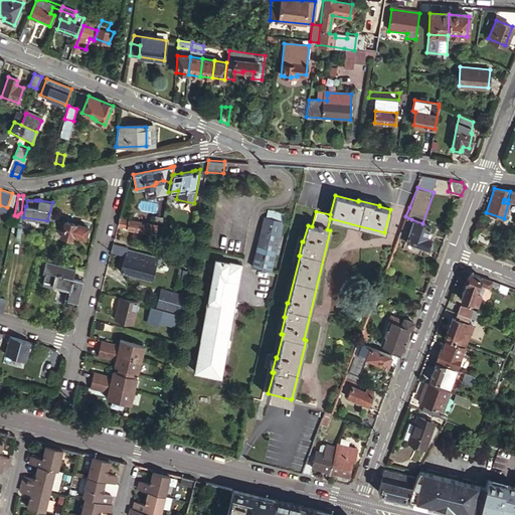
[(411,219),(405,216),(398,236),(405,238),(411,219)]
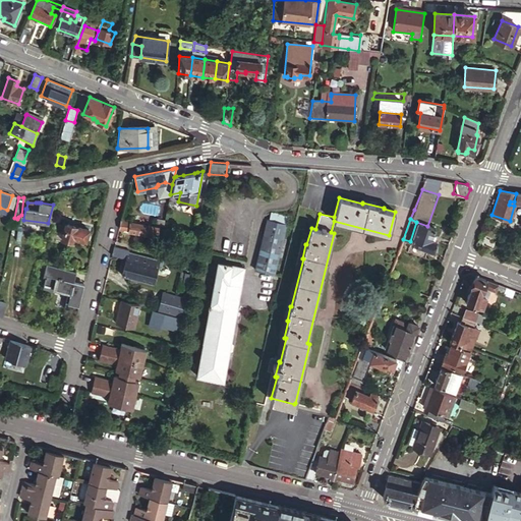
[(158,227),(119,221),(119,227),(119,228),(119,229),(128,231),(128,232),(148,235),(148,233),(157,235),(158,227)]
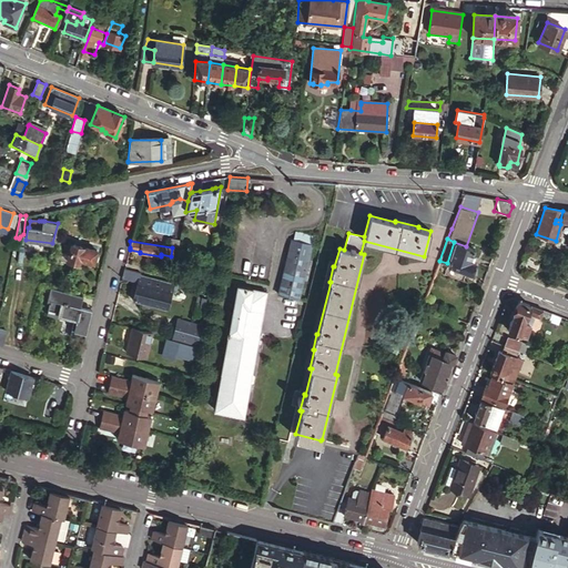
[(297,300),(312,246),(291,241),(276,294),(297,300)]
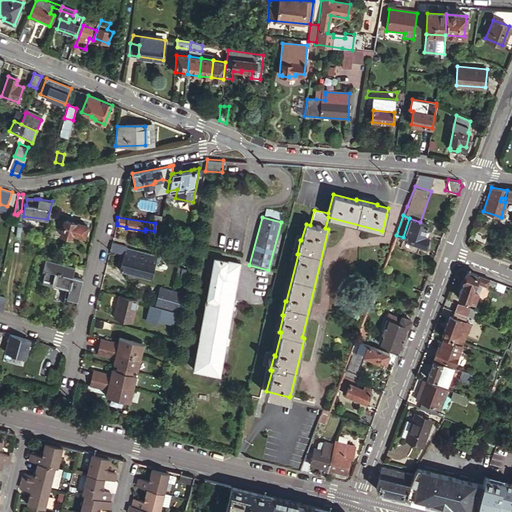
[(420,222),(409,218),(403,237),(403,239),(423,246),(426,235),(423,234),(426,224),(420,222)]
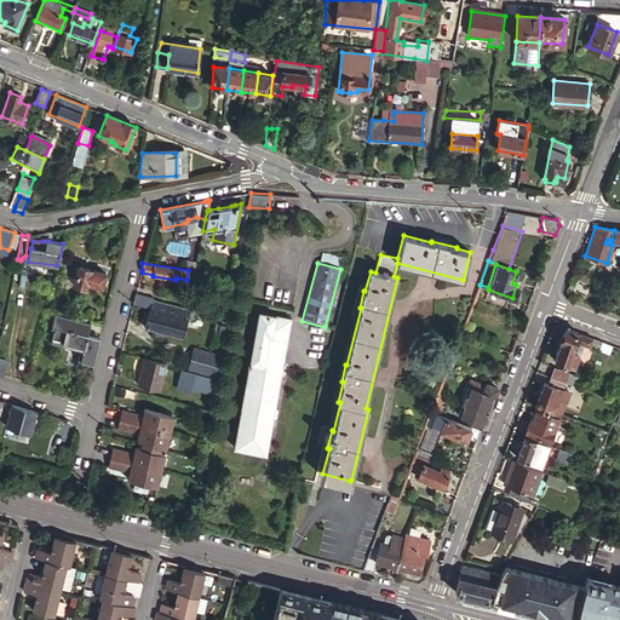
[(105,274),(79,267),(78,269),(75,277),(73,283),(86,287),(87,282),(102,287),(105,274)]
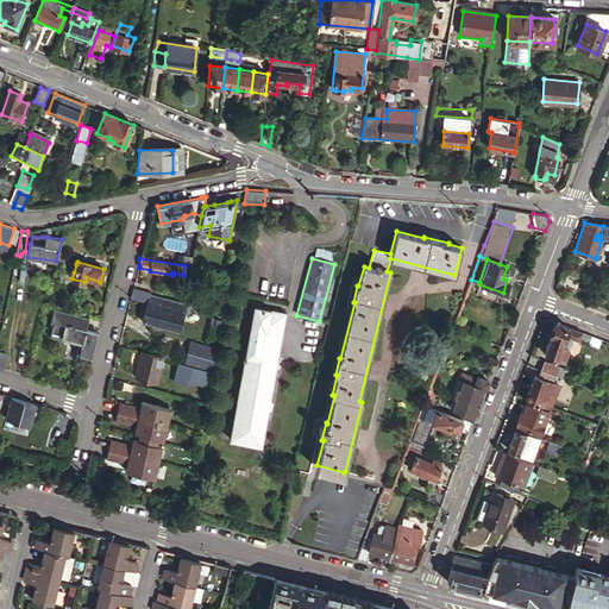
[(151,293),(133,289),(131,297),(148,302),(143,321),(180,331),(184,307),(189,308),(190,303),(186,302),(184,305),(150,295),(151,293)]
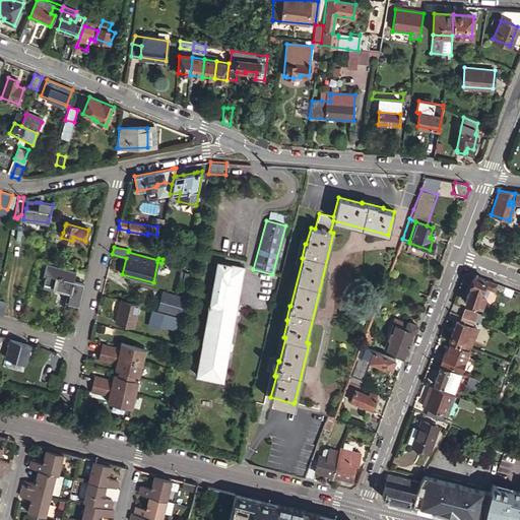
[(191,266),(192,259),(179,255),(177,262),(191,266)]
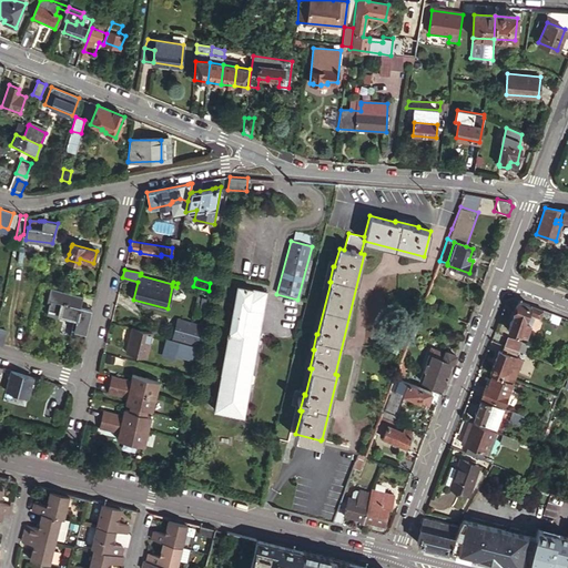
[(244,416),(265,292),(236,286),(214,411),(244,416)]
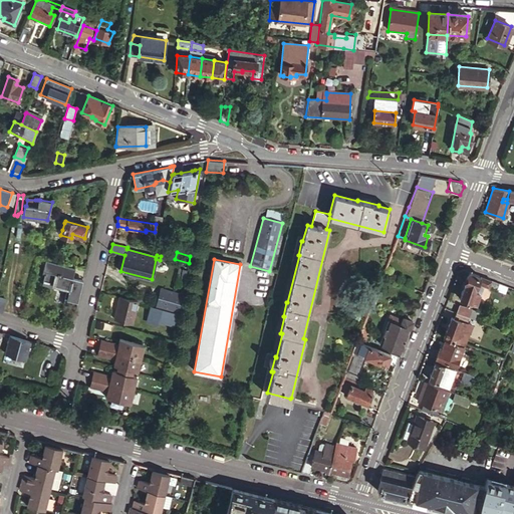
[(76,307),(82,279),(70,276),(60,273),(61,272),(55,270),(55,272),(43,269),(45,270),(42,283),(66,290),(62,303),(76,307)]
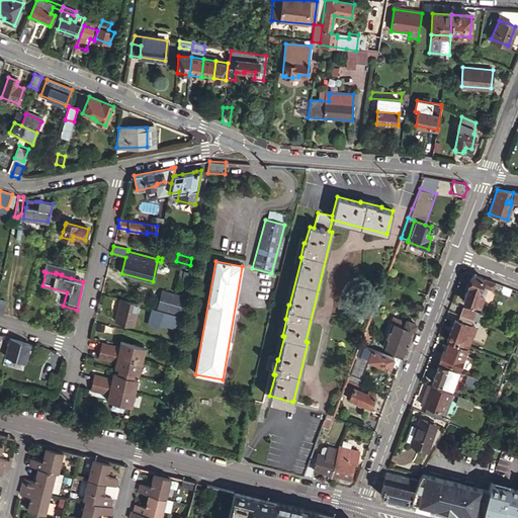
[(483,277),(471,274),(462,299),(473,304),(478,292),(481,284),(483,277)]
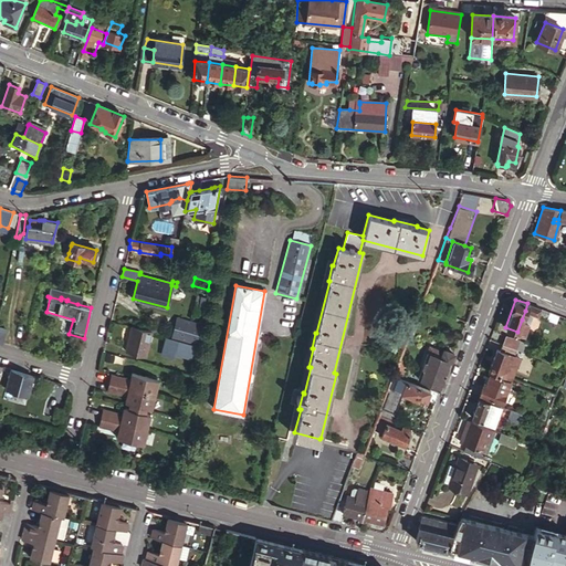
[(541,308),(527,303),(525,311),(531,313),(537,315),(541,308)]
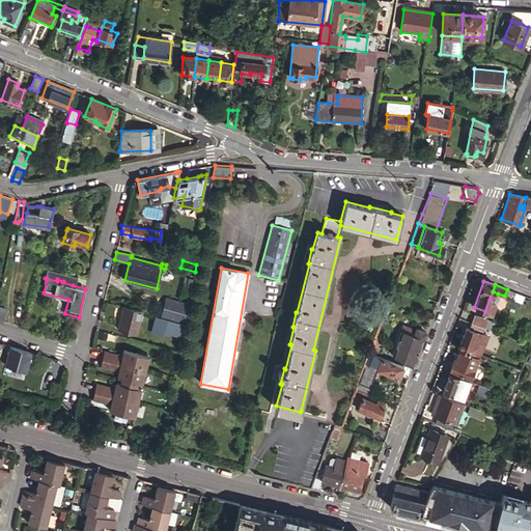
[(514,291),(507,289),(504,296),(512,299),(514,291)]
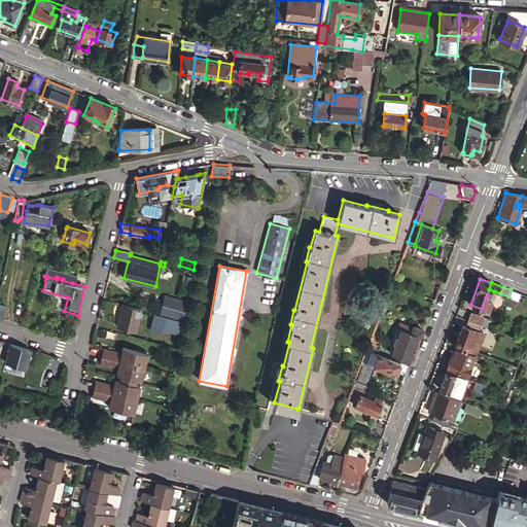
[(494,291),(489,289),(486,297),(491,300),(494,291)]
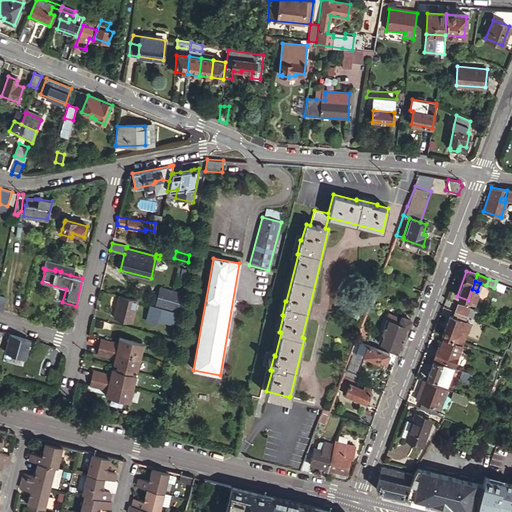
[(155,304),(179,310),(182,292),(160,287),(155,304)]
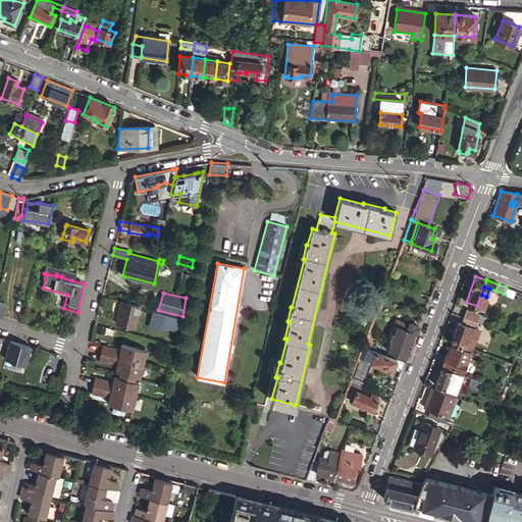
[(486,297),(481,295),(477,306),(482,308),(486,297)]
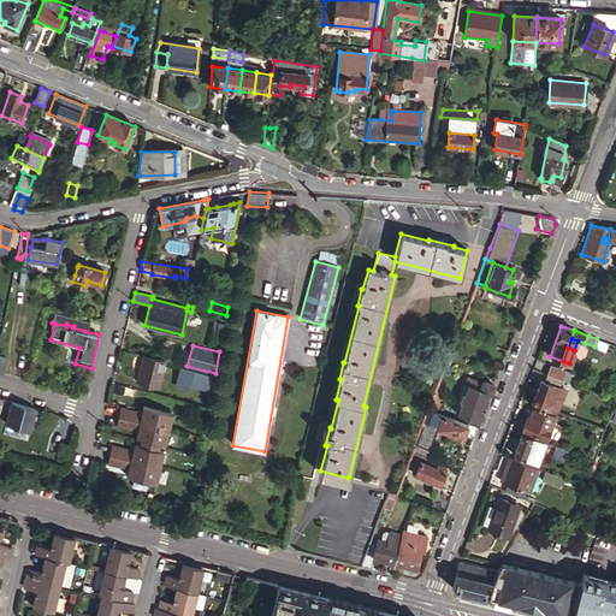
[(157,386),(164,361),(143,356),(137,381),(157,386)]
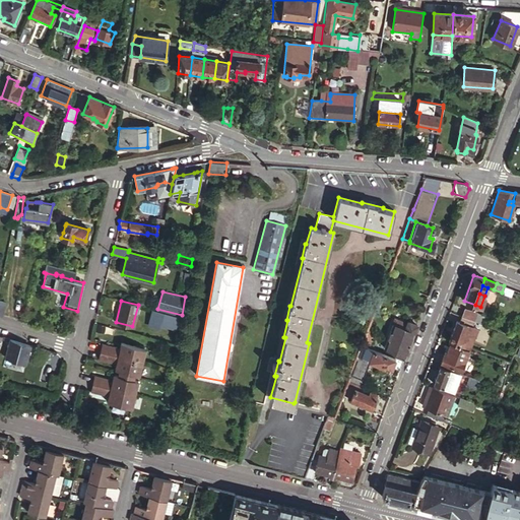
[(464,308),(461,316),(472,320),(475,313),(464,308)]
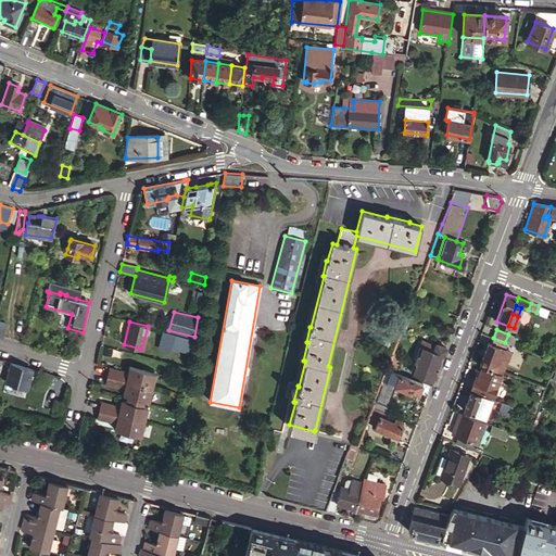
[(187,352),(190,338),(164,331),(161,344),(187,352)]
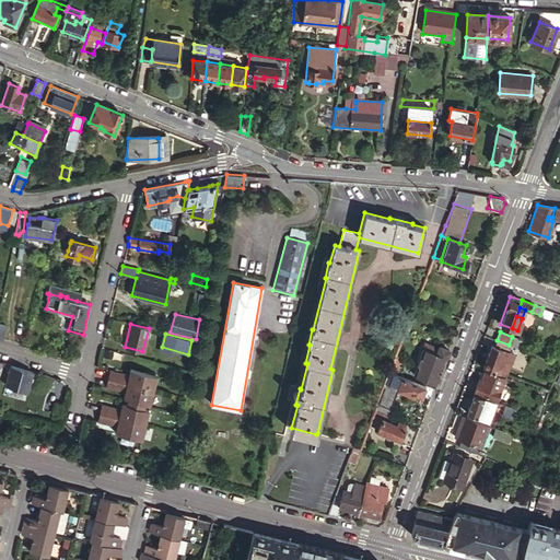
[(510,345),(517,348),(521,339),(512,337),(509,345),(510,345)]
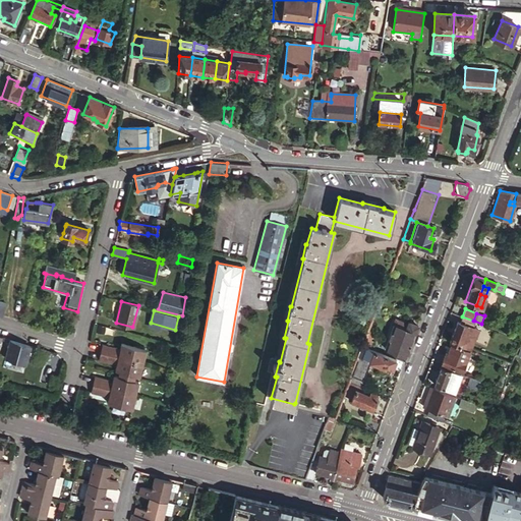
[(467,325),(472,327),(474,321),(473,321),(462,316),(460,322),(467,325)]
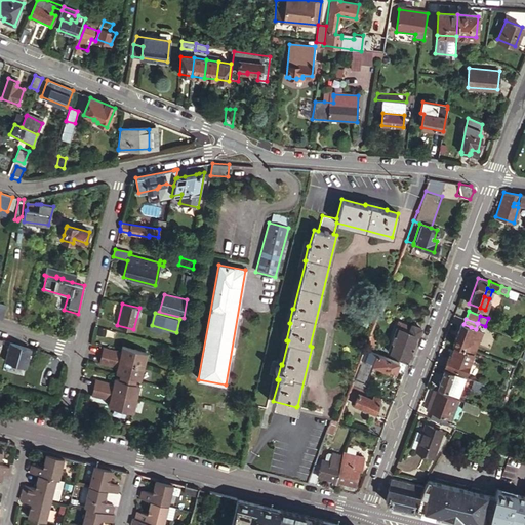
[(408,331),(410,326),(399,322),(397,327),(408,331)]
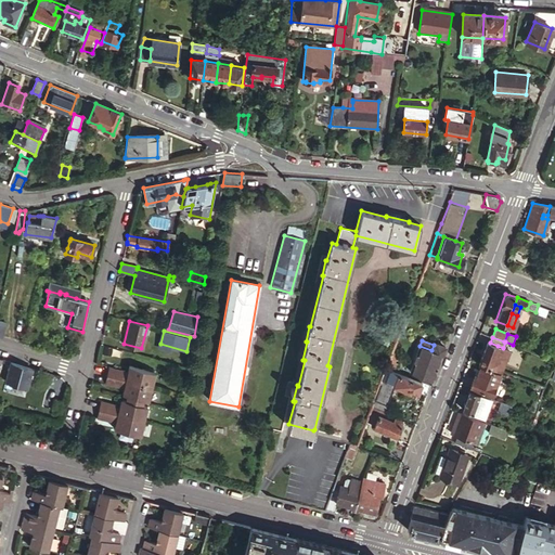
[(479,363),(489,368),(498,346),(490,343),(488,341),(479,363)]
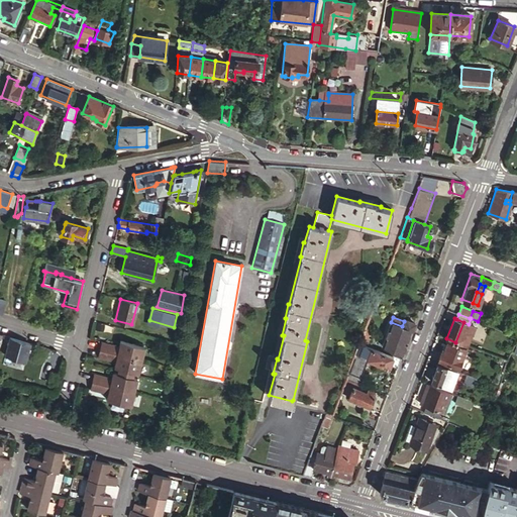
[(403,352),(415,323),(405,319),(404,321),(402,326),(391,322),(382,344),(403,352)]
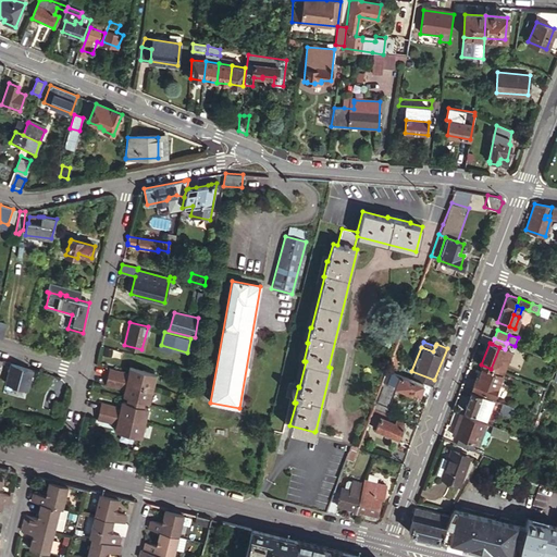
[(505,349),(499,347),(491,369),(503,373),(511,351),(505,349)]
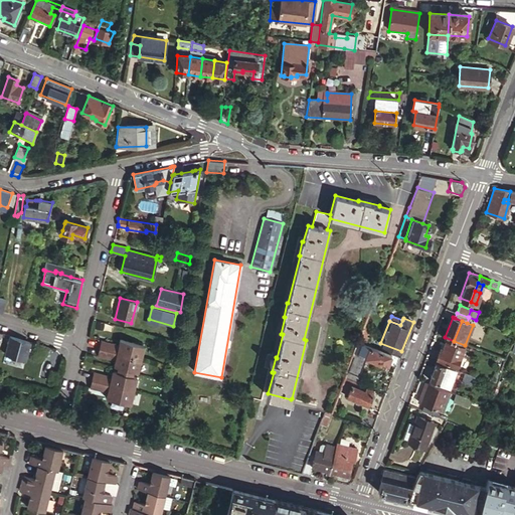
[(368,329),(363,327),(360,334),(366,336),(368,329)]
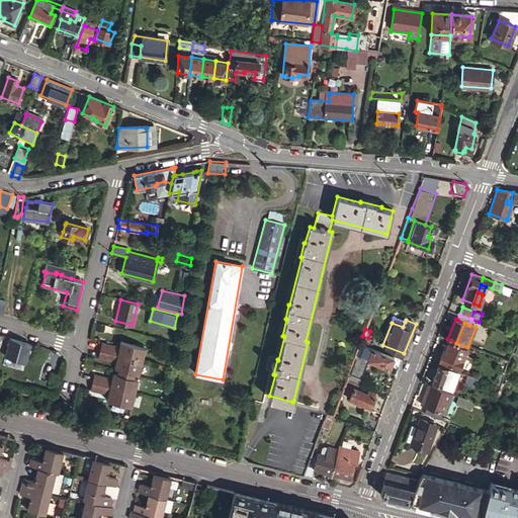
[(368,338),(362,336),(360,343),(368,346),(371,339),(368,338)]
